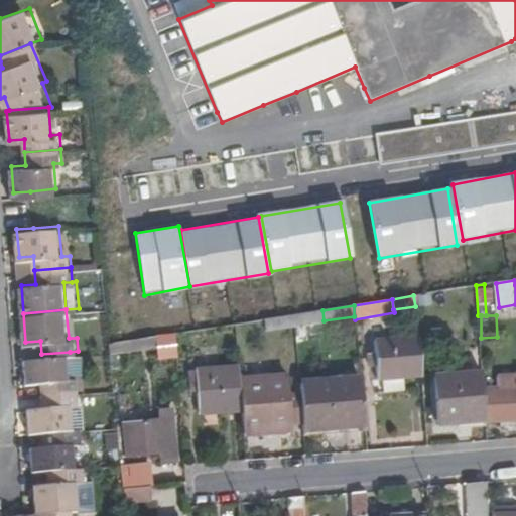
[(175,359),(174,333),(154,334),(155,360),(175,359)]
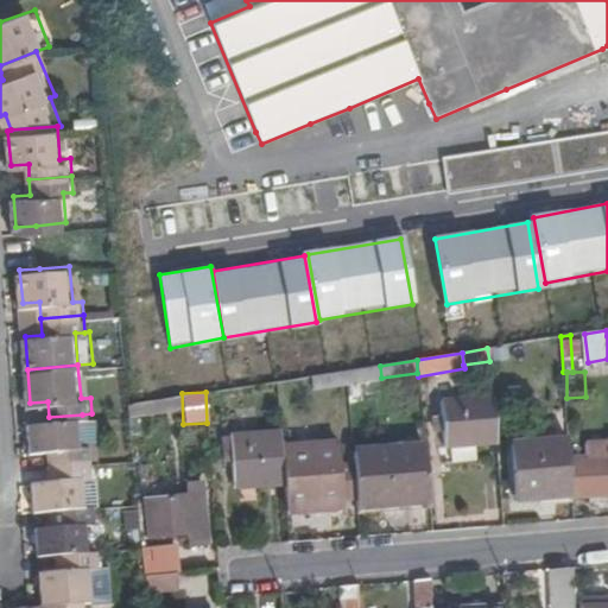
[(496,441),(493,397),(438,401),(439,416),(441,429),(441,445),(496,441)]
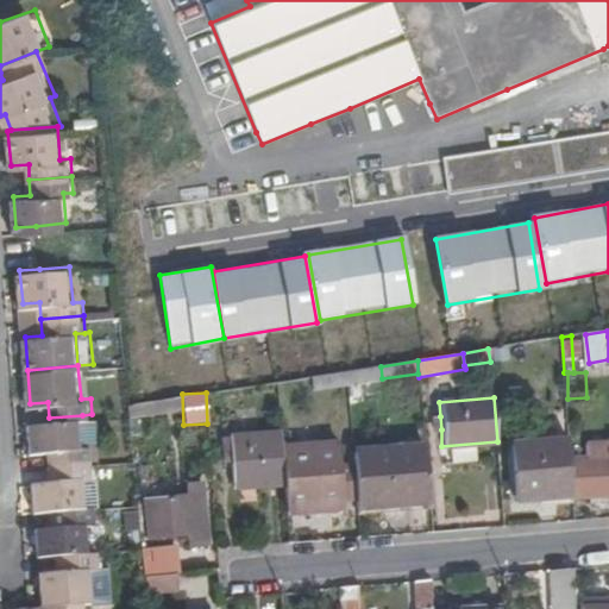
[(49,418),(32,419),(35,446),(50,445),(52,462),(96,459),(95,443),(83,443),(82,415),(49,418)]
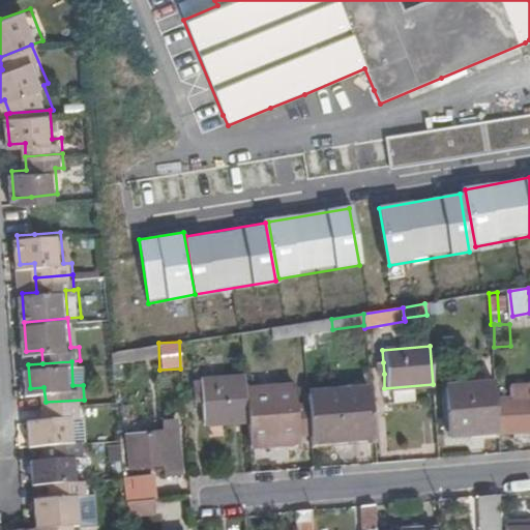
[(244,390),(243,377),(192,382),(193,403),(201,403),(202,424),(247,421),(244,390)]
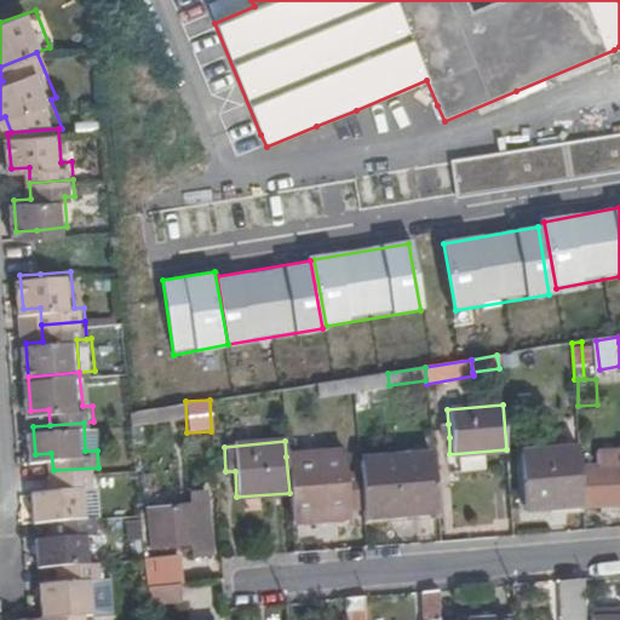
[(583,501),(578,447),(522,452),(524,483),(563,481),(564,503),(583,501)]
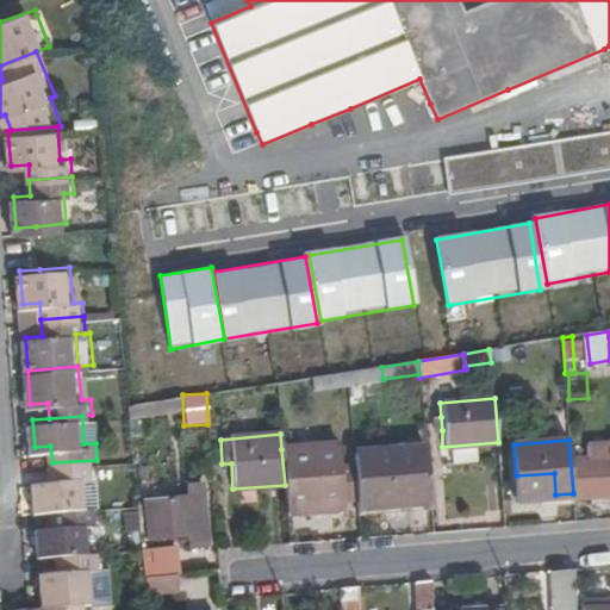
[(281,449),(285,485),(287,514),(341,509),(340,500),(358,499),(354,466),(341,467),(338,443),(281,449)]
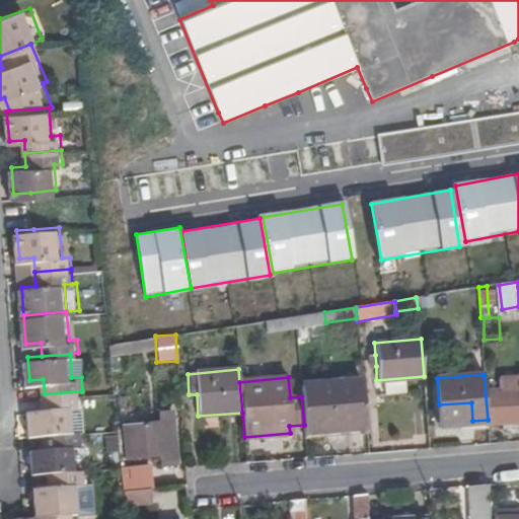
[(362,380),(301,386),(301,396),(304,425),(304,432),(366,428),(362,380)]
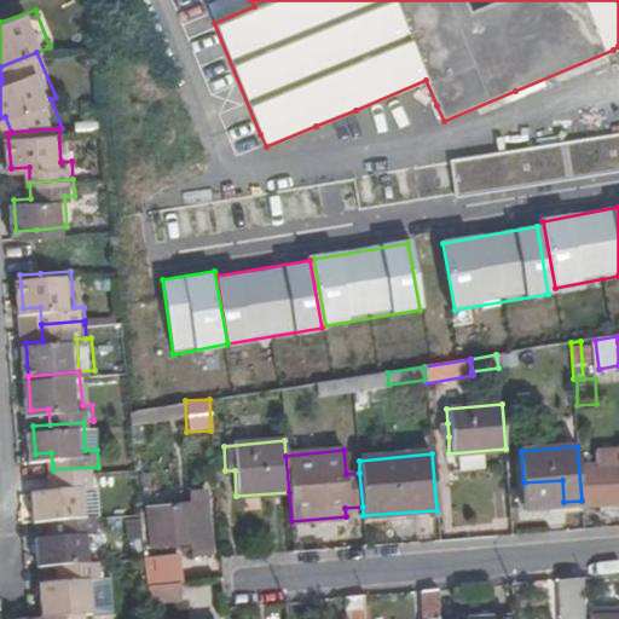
[(618,502),(618,464),(580,468),(584,505),(618,502)]
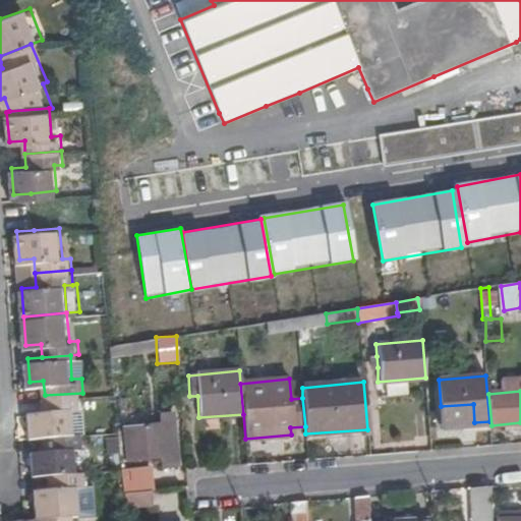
[(82,393),(45,395),(46,409),(33,409),(34,433),(49,432),(76,430),(74,409),(83,408),(82,393)]
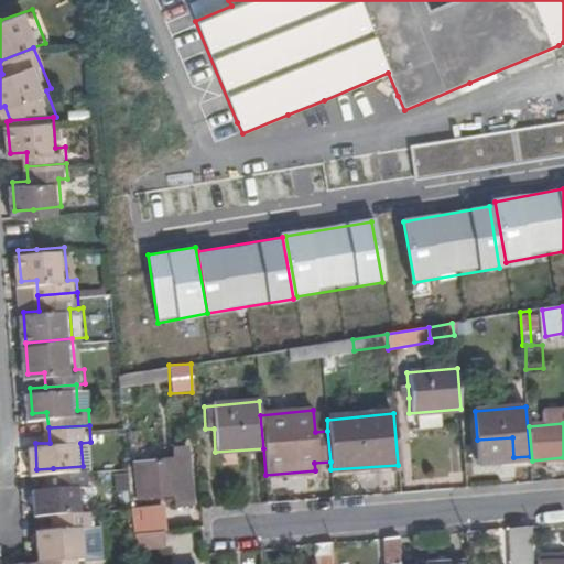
[(513,464),(513,457),(512,437),(477,440),(479,466),(513,464)]
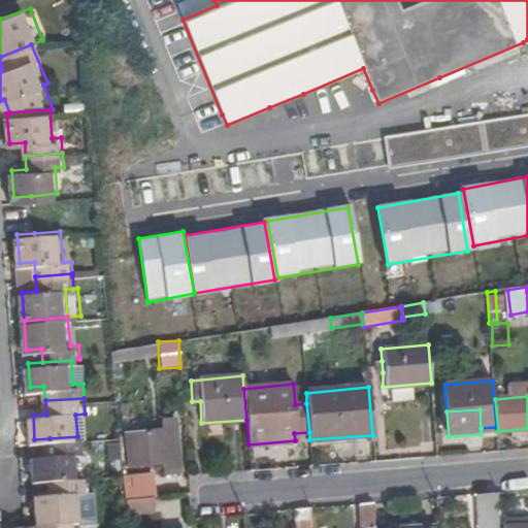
[(85,414),(75,415),(77,436),(87,435),(85,414)]
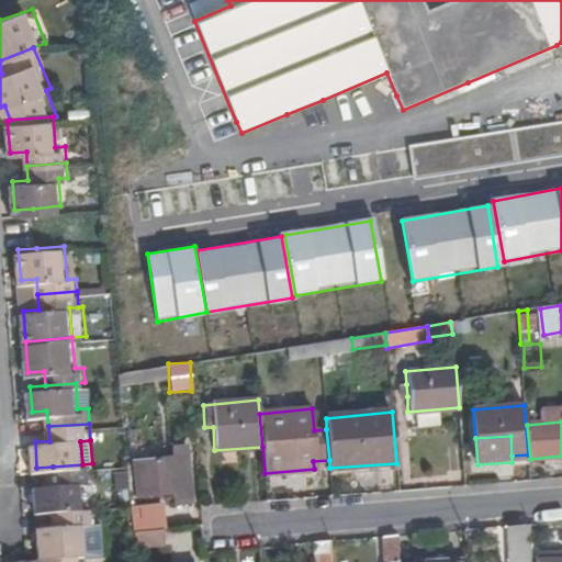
[(172,456),(187,453),(186,445),(171,446),(172,456)]
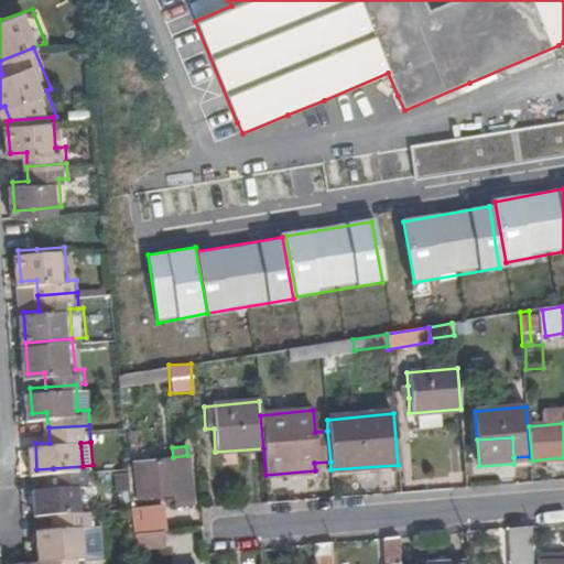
[(192,501),(187,455),(173,457),(134,461),(138,496),(173,492),(174,502),(192,501)]
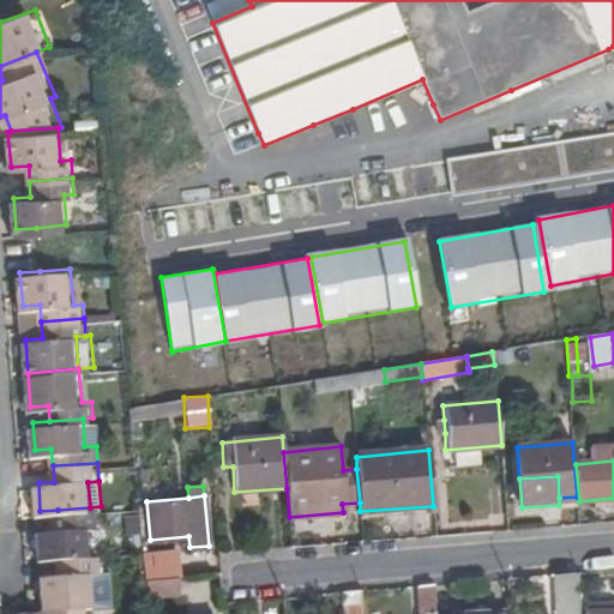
[(43,555),(62,554),(94,553),(92,525),(102,525),(101,506),(90,507),(58,510),(59,527),(41,529),(43,555)]
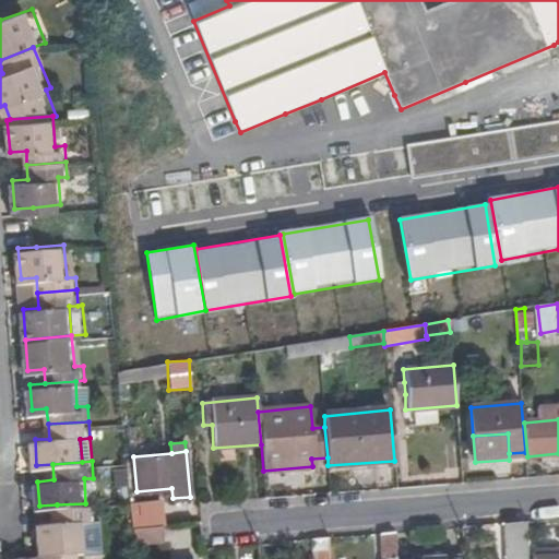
[(44,552),(52,558),(83,558),(83,549),(91,549),(90,520),(97,520),(96,502),(85,503),(57,504),(58,520),(42,521),(44,552)]
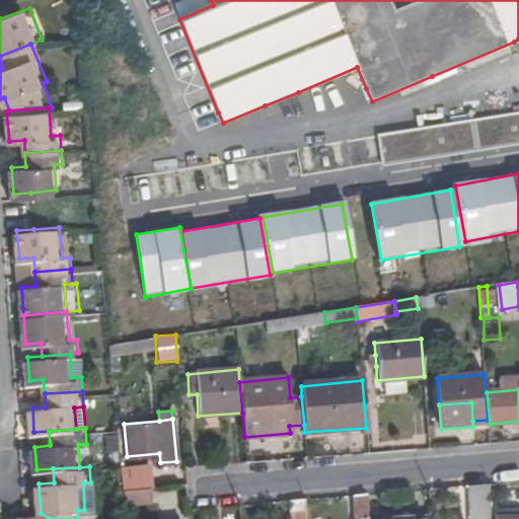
[(122,474),(124,491),(145,488),(143,472),(122,474)]
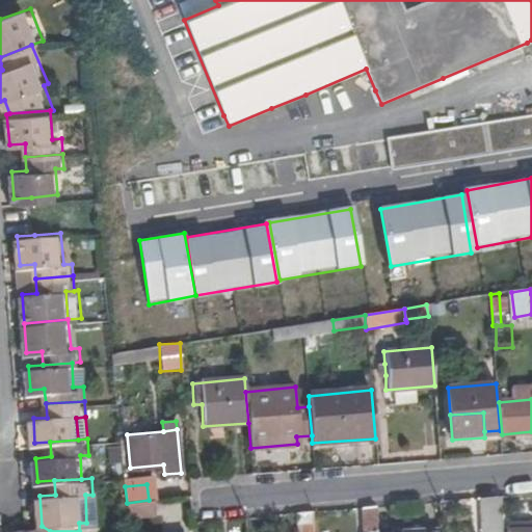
[(503,531),(501,496),(482,497),(484,531),(503,531)]
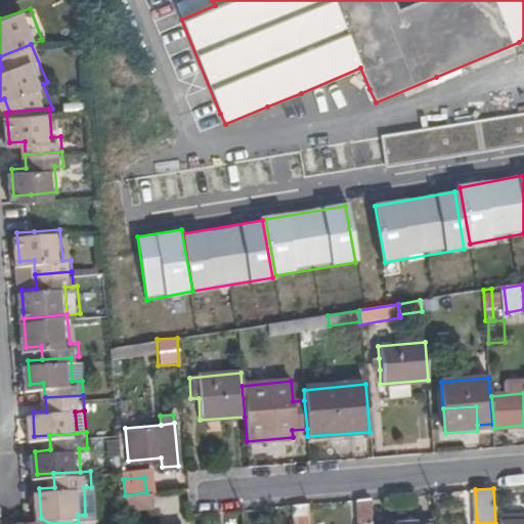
[(125,495),(126,512),(150,509),(149,492),(146,492),(125,495)]
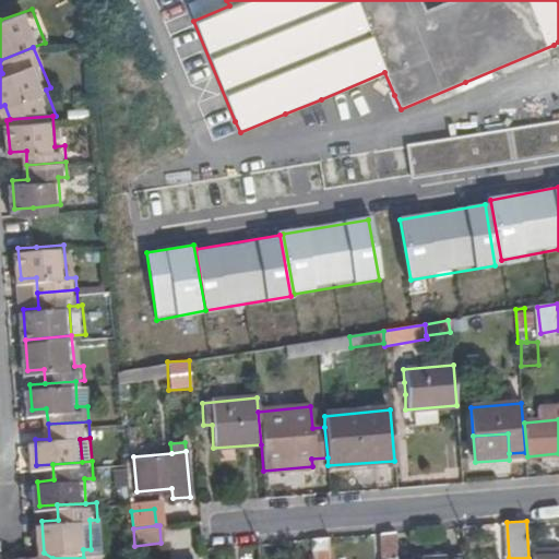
[(394,531),(380,532),(382,558),(396,557),(394,531)]
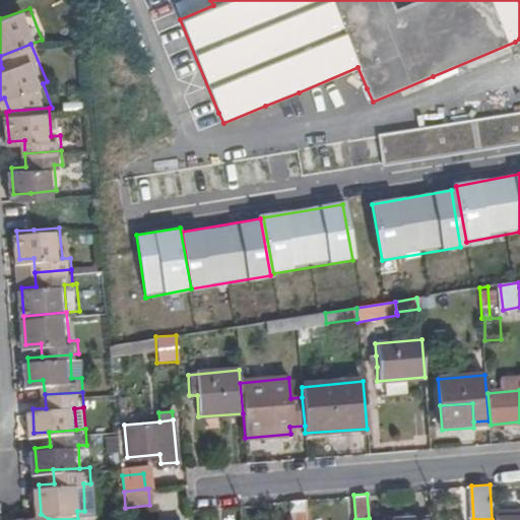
[(306,519),(305,499),(290,500),(291,519),(306,519)]
